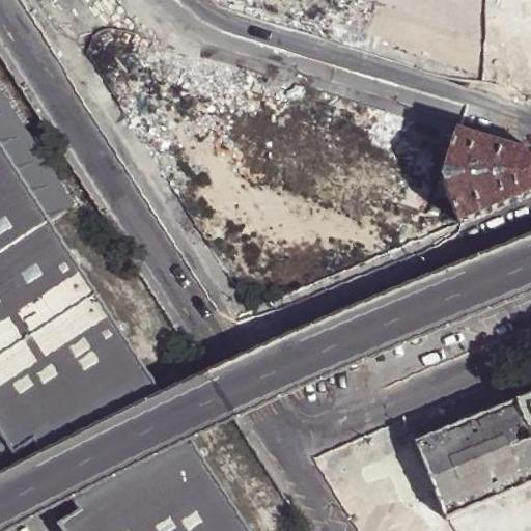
[(530,157),(455,134),(441,179),(459,225),(502,208),(530,196),(530,157)]
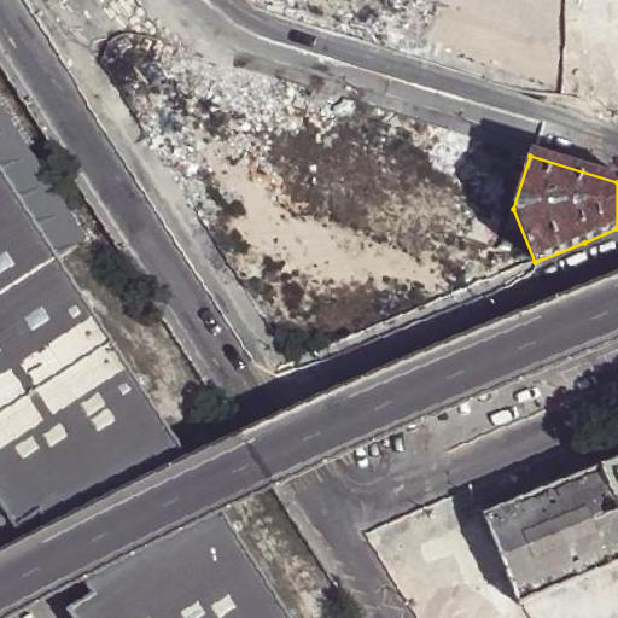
[(0,522),(6,518),(11,525),(16,532),(40,517),(92,598),(68,613),(70,617),(290,617),(0,167),(0,522)]
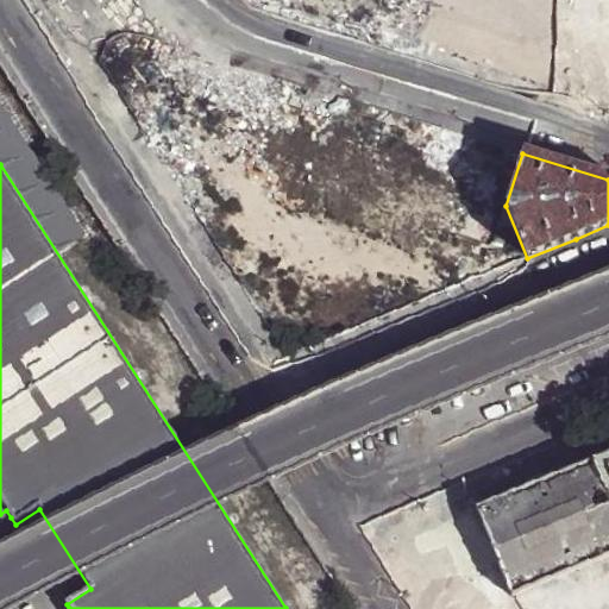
[(608,453),(586,463),(608,514),(608,453)]
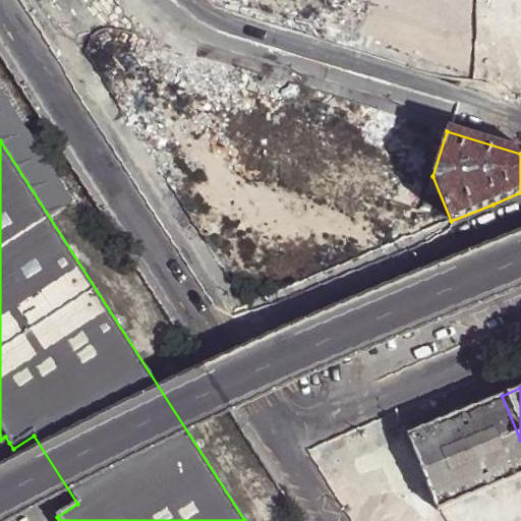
[(0,448),(9,443),(5,437),(0,440),(0,448)]
